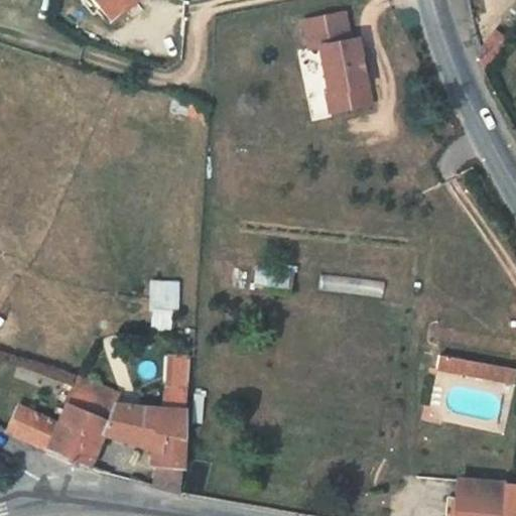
[(93,0),(110,18),(131,0),(133,0),(135,1),(136,0),(93,0)]
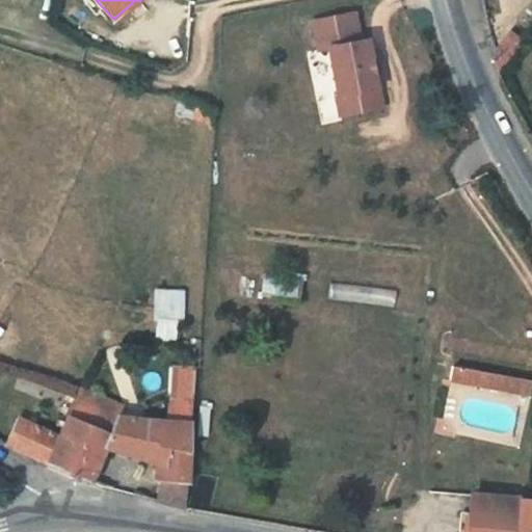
[(357,14),(316,22),(322,51),(333,49),(342,97),(339,97),(343,115),(384,108),(380,88),(379,88),(370,40),(363,41),(357,14)]
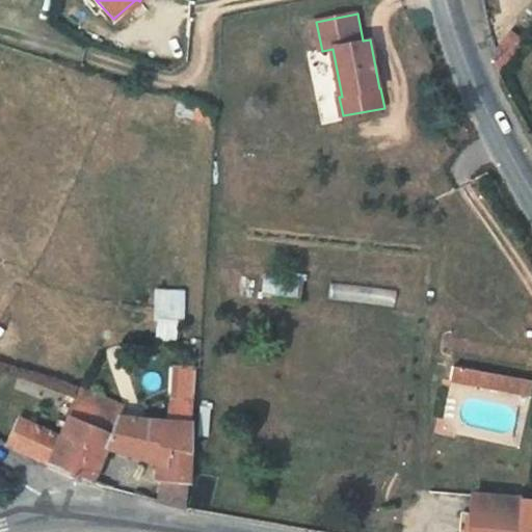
[(497,72),(521,42),(509,33),(493,54),(496,70),(497,72)]
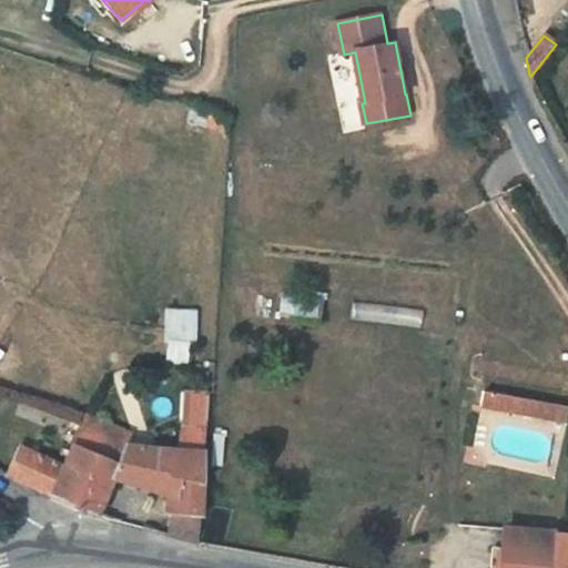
[(350,316),(418,326),(421,310),(352,300),(350,316)]
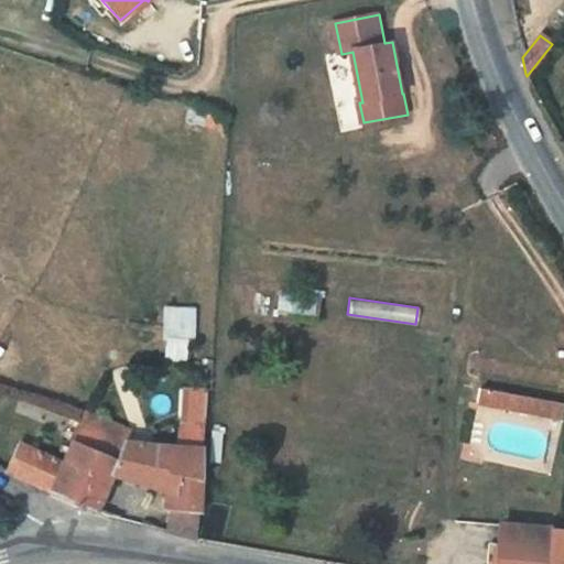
[(162,305),(161,338),(193,339),(194,305),(162,305)]
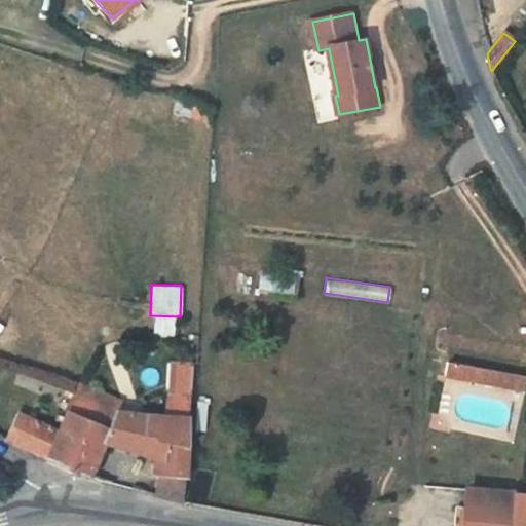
[(172,321),(155,317),(152,333),(170,336),(172,321)]
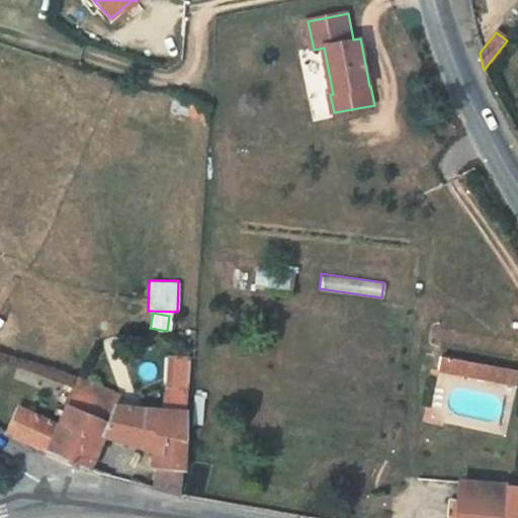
[(463,361),(439,356),(437,371),(460,375),(463,361)]
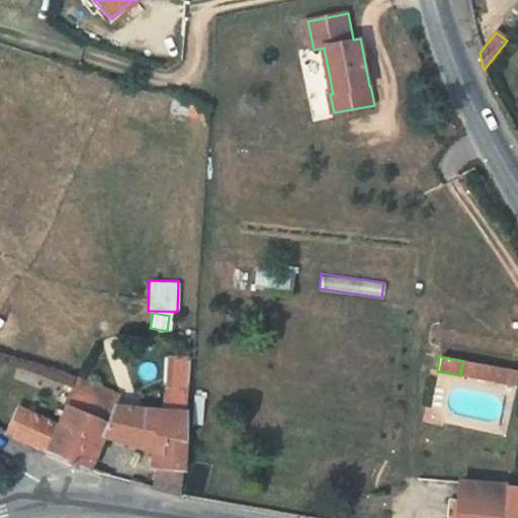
[(490,366),(463,361),(460,375),(487,380),(490,366)]
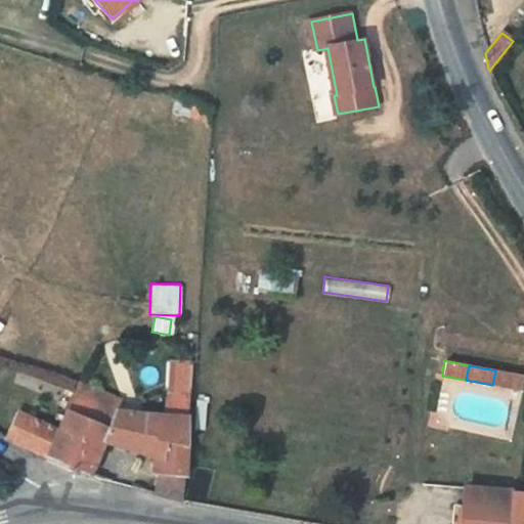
[(523,376),(495,370),(492,385),(521,390),(523,376)]
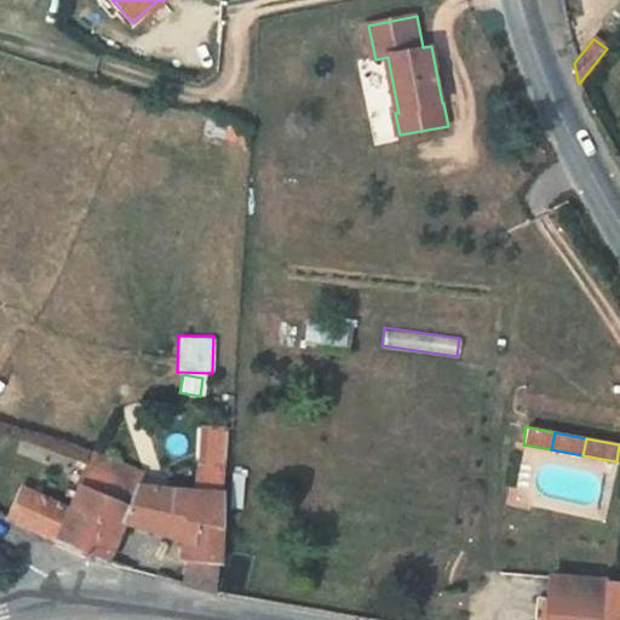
[(187,558),(184,584),(216,593),(218,593),(225,468),(207,465),(196,464),(191,492),(188,492),(170,489),(139,487),(145,472),(92,451),(69,507),(19,484),(5,517),(107,562),(124,523),(190,544),(189,558),(187,558)]
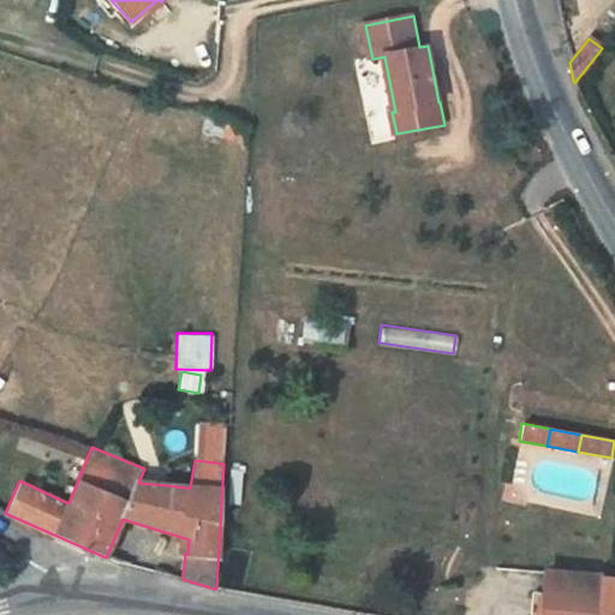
[(208,453),(206,461),(224,464),(224,454),(208,453)]
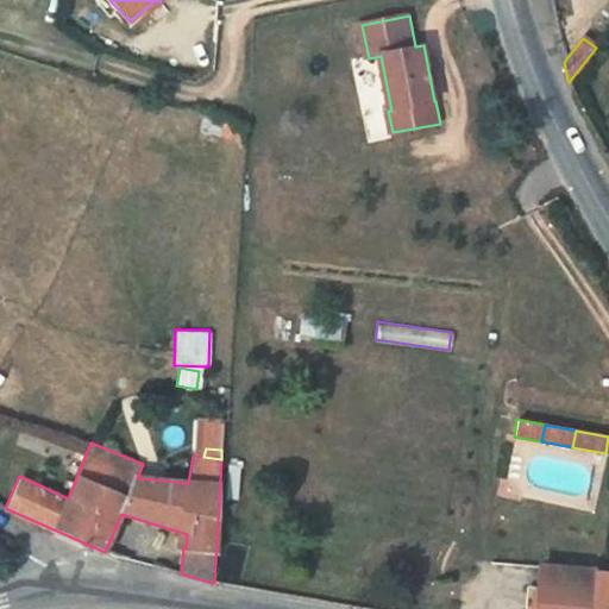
[(537,608),(590,608),(592,571),(539,566),(538,588),(537,608)]
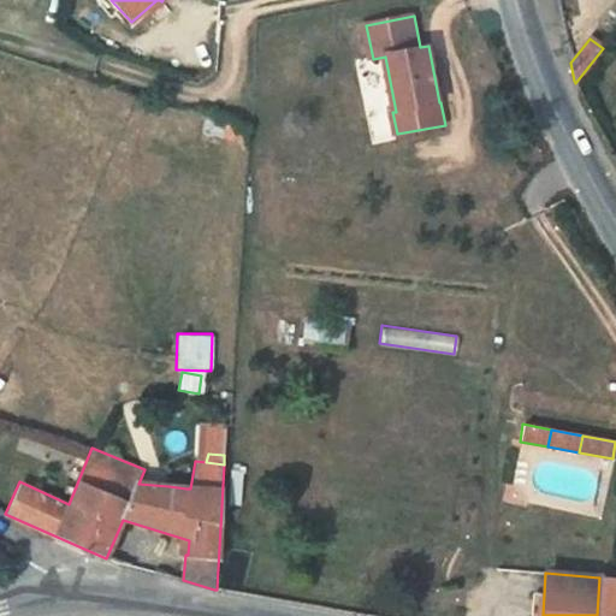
[(615,615),(615,578),(599,578),(597,615),(615,615)]
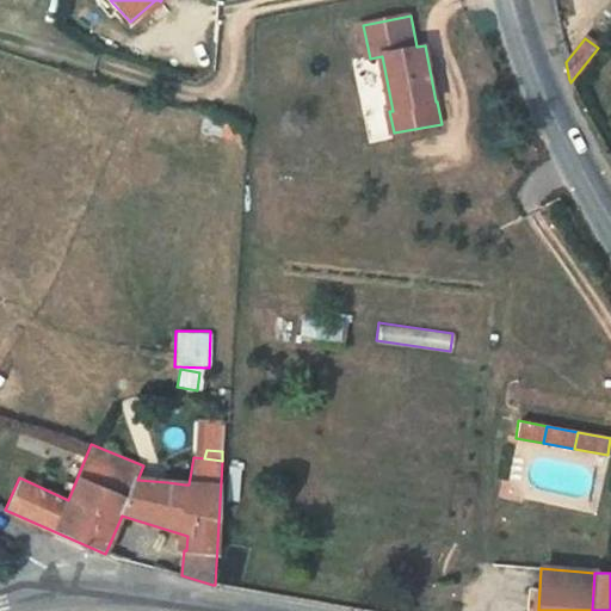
[(526,610),(538,610),(539,590),(530,588),(526,610)]
